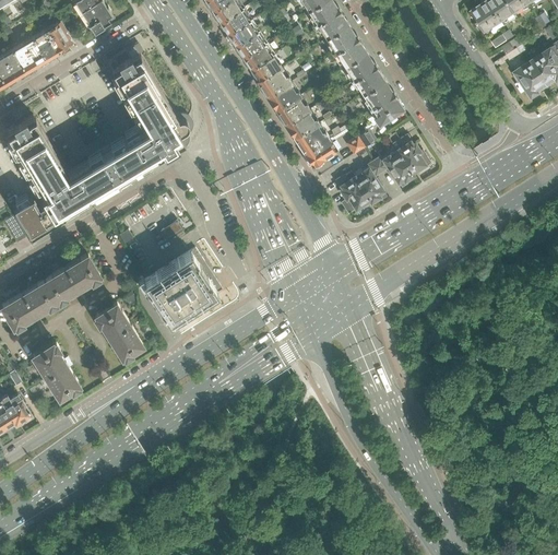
[(0,0),(0,9),(14,0),(0,0)]
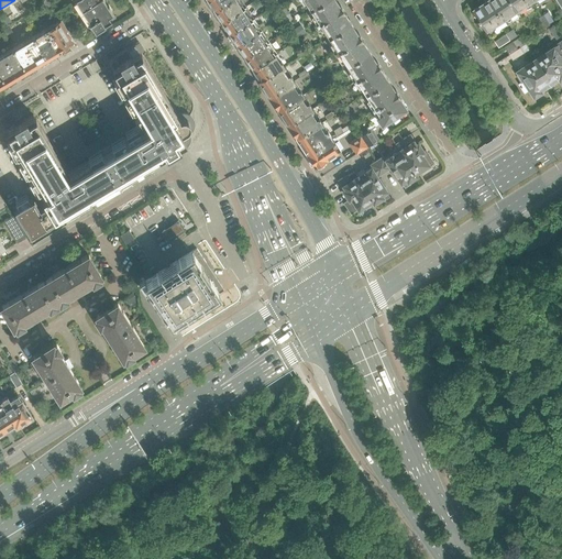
[(114,17),(109,8),(108,9),(102,0),(83,0),(77,4),(76,4),(89,25),(88,26),(89,28),(88,29),(94,35),(96,34),(106,28),(105,28),(111,23),(109,24),(107,21),(114,17)]
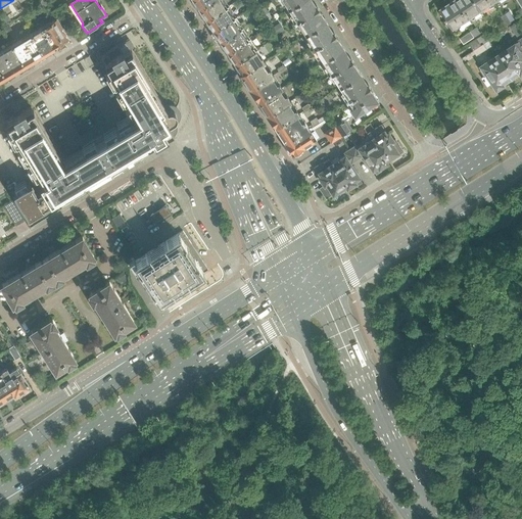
[(214,4),(220,0),(197,0),(193,3),(192,5),(195,9),(198,9),(200,13),(199,13),(200,14),(207,9),(209,9),(214,7),(214,4)]
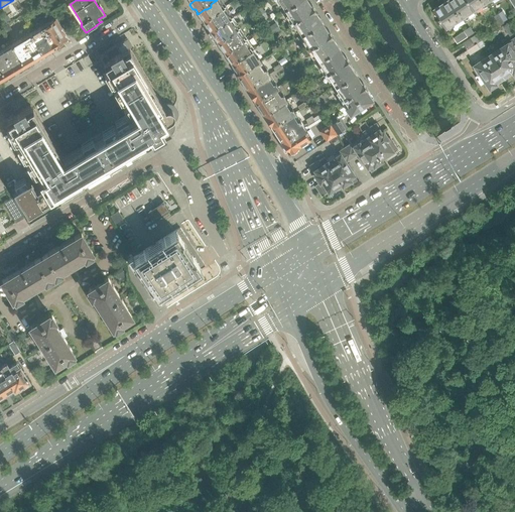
[(218,15),(226,10),(230,8),(227,4),(224,6),(219,0),(217,0),(211,4),(211,7),(207,9),(205,9),(198,14),(197,16),(200,20),(203,20),(205,23),(204,24),(205,24),(211,20),(214,20),(218,17),(218,15)]
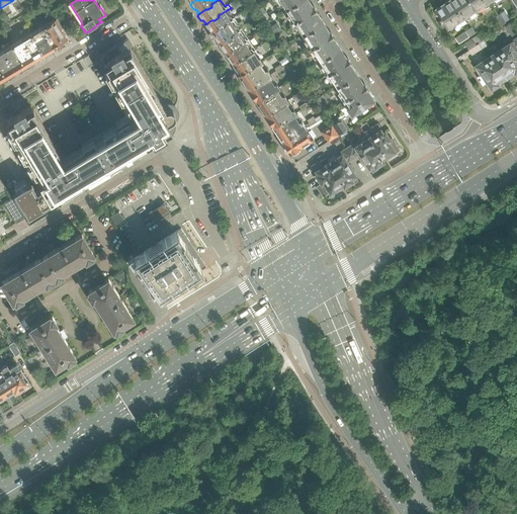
[(286,13),(305,0),(274,0),(276,2),(277,1),(286,13)]
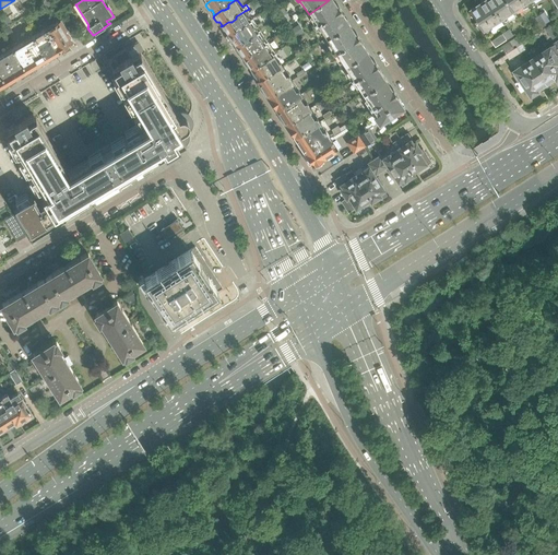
[(327,43),(349,27),(342,16),(343,16),(339,10),(337,10),(331,0),(329,0),(309,14),(317,26),(315,27),(316,30),(318,28),(327,43)]
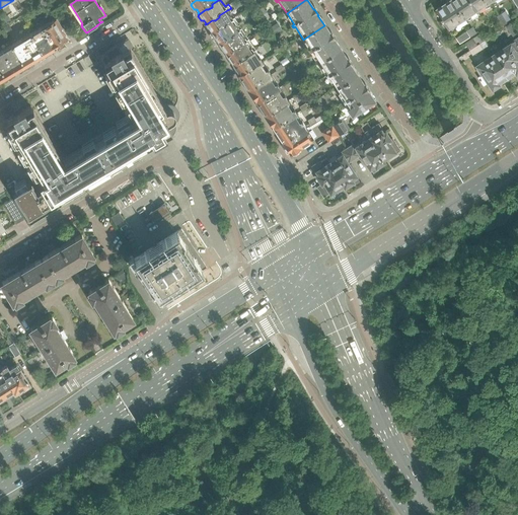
[(469,20),(479,14),(479,13),(470,0),(456,0),(453,2),(452,1),(448,4),(447,4),(448,5),(438,12),(447,25),(446,26),(449,31),(450,30),(451,32),(452,31),(454,33),(455,32),(454,30),(467,21),(468,23),(470,22),(469,20)]
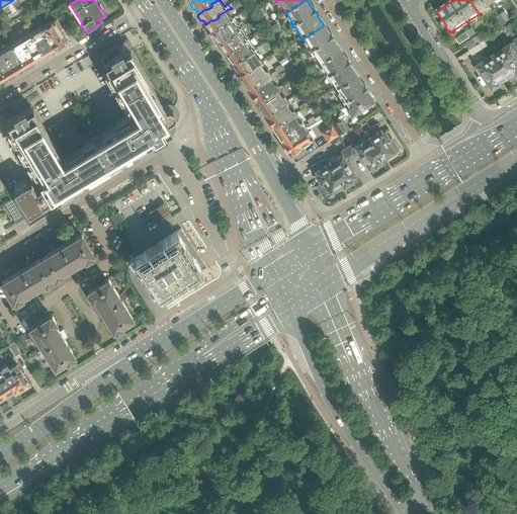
[(469,0),(479,13),(489,7),(490,9),(492,7),(491,6),(500,0),(469,0)]
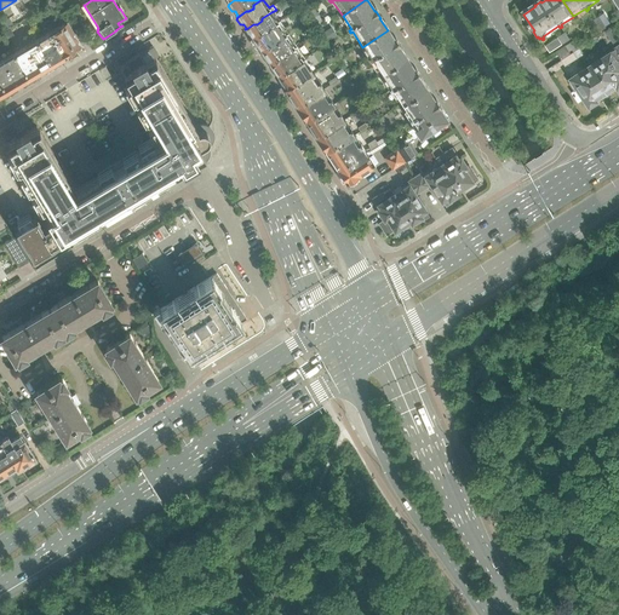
[(59,10),(51,4),(49,10),(51,15),(59,10)]
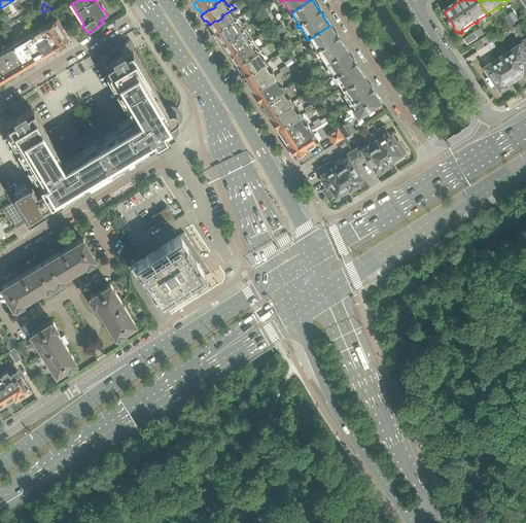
[(230,27),(239,22),(231,10),(222,15),(222,18),(218,21),(215,21),(209,25),(208,27),(211,32),(214,32),(216,35),(215,35),(216,36),(223,32),(225,32),(230,29),(230,27)]
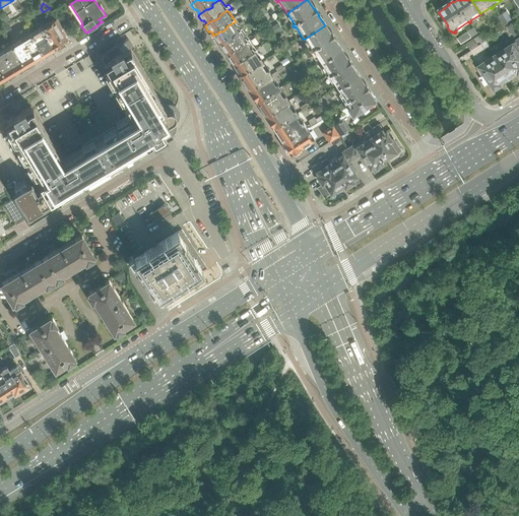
[(271,21),(264,10),(258,14),(266,25),(271,21)]
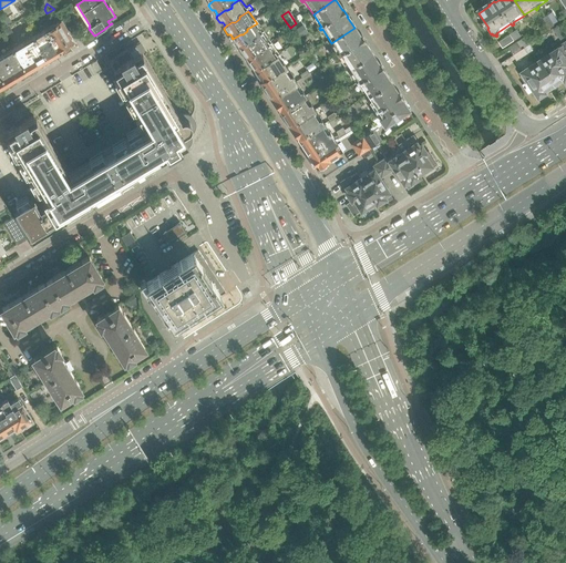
[(76,47),(70,37),(62,23),(55,27),(57,28),(71,50),(76,47)]
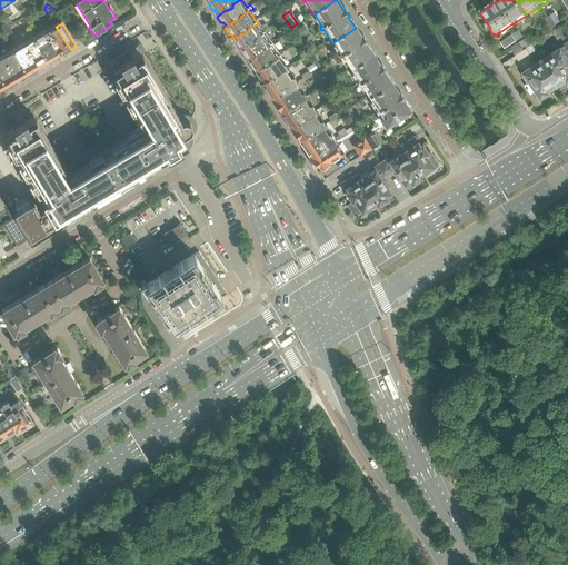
[(256,40),(265,35),(276,27),(273,23),(267,28),(262,30),(258,23),(248,29),(248,31),(243,35),(241,35),(233,39),(232,41),(236,46),(239,46),(241,50),(248,45),(250,45),(256,42),(256,40)]
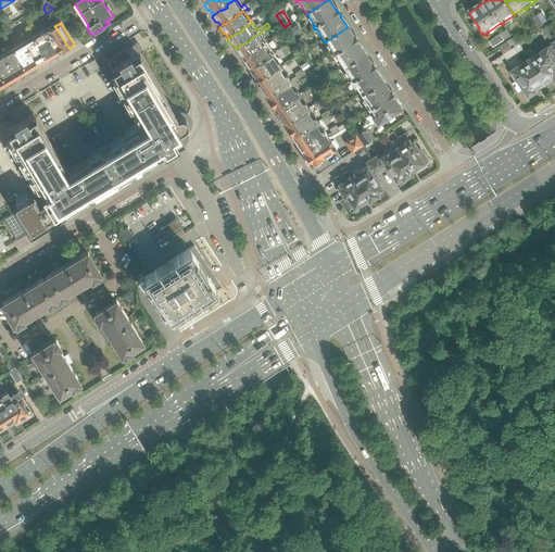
[(70,49),(55,27),(34,40),(48,62),(70,49)]
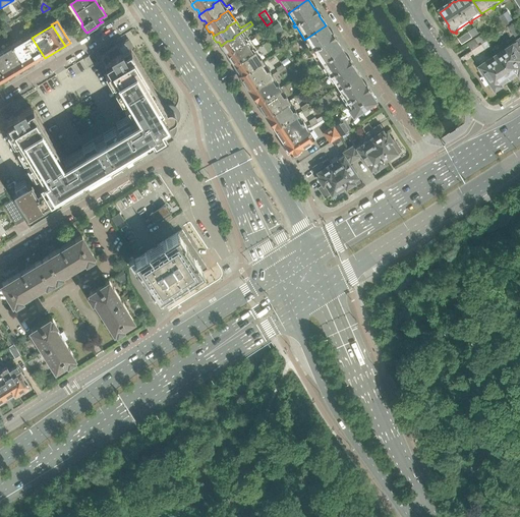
[(322,65),(342,52),(336,42),(337,41),(333,35),(332,36),(326,25),(304,40),(312,51),(310,52),(311,54),(313,53),(322,65)]
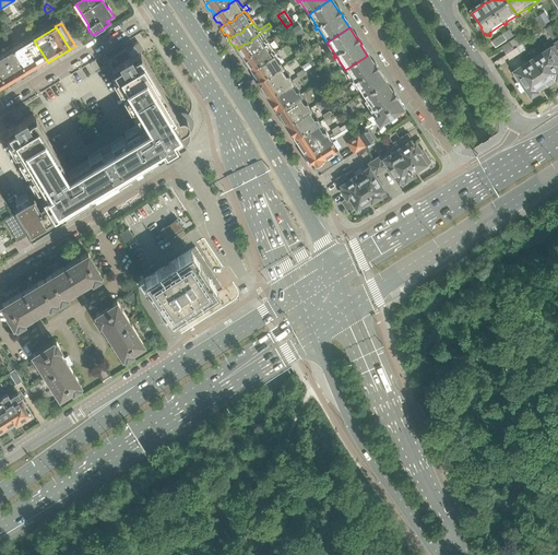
[(13,36),(10,31),(3,35),(7,40),(13,36)]
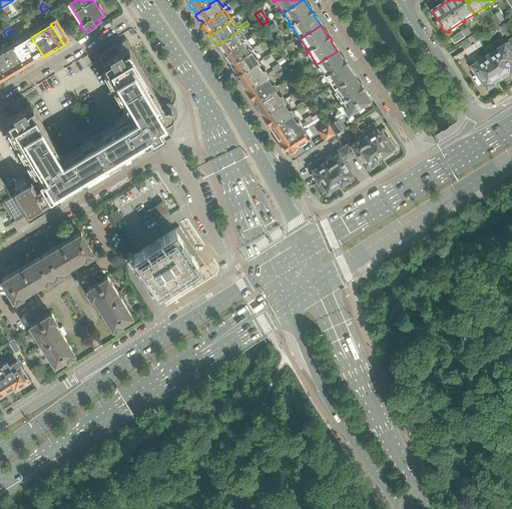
[(74,39),(68,30),(63,33),(69,42),(74,39)]
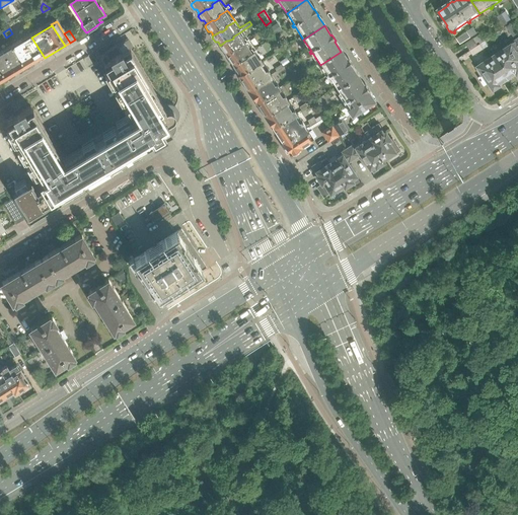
[(240,48),(248,43),(241,31),(233,37),(233,39),(228,41),(226,41),(220,46),(219,46),(220,47),(219,48),(222,53),(224,53),(227,56),(226,56),(227,57),(234,52),(236,53),(240,50),(240,48)]
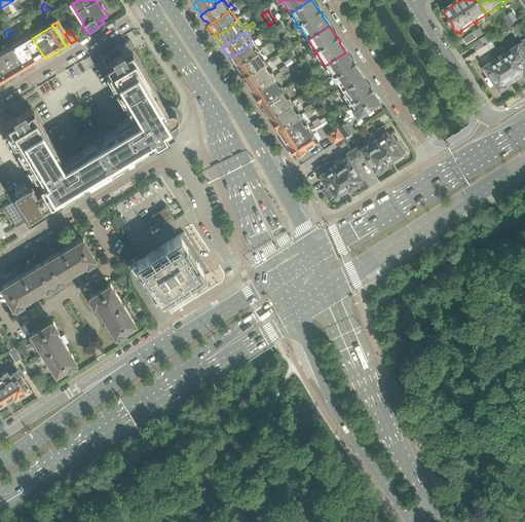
[(467,48),(478,41),(475,36),(463,42),(467,48)]
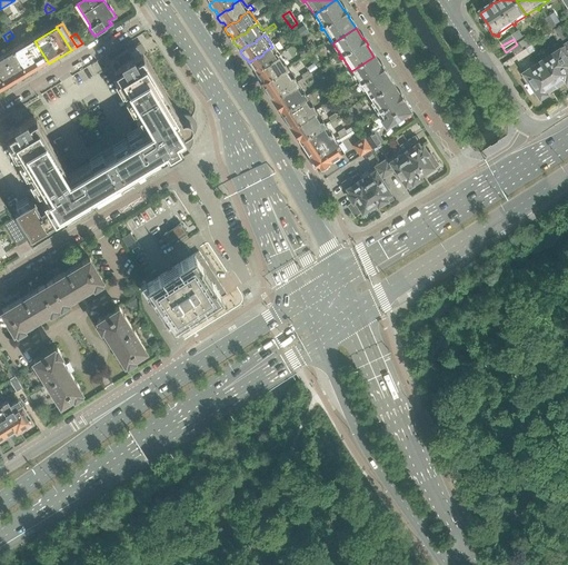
[(49,63),(35,41),(13,53),(28,76),(40,68),(49,63)]
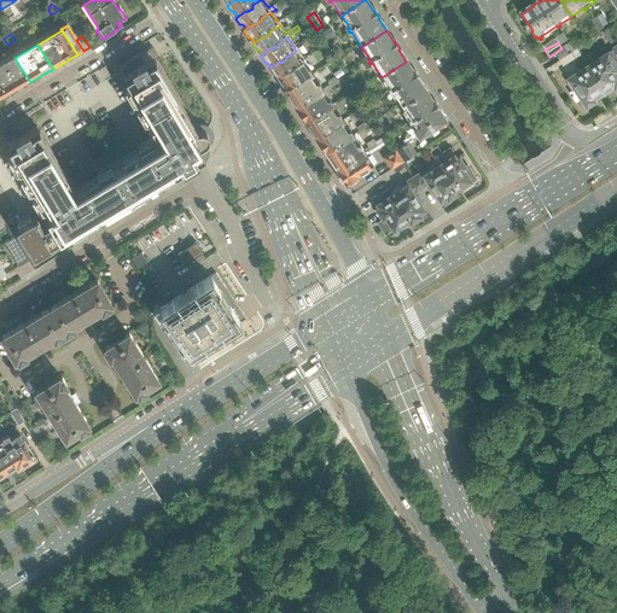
[(562,64),(570,58),(565,51),(565,50),(556,56),(557,58),(558,58),(562,64)]
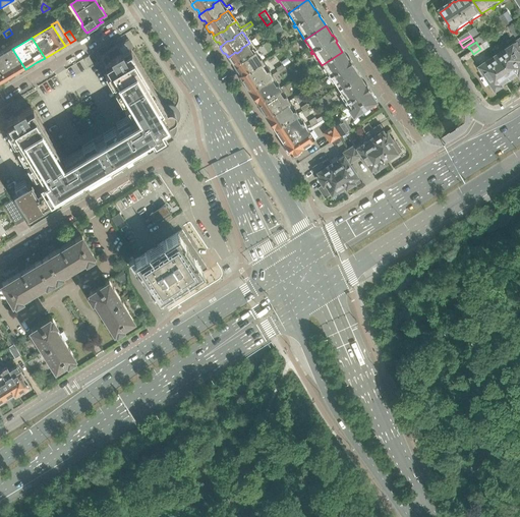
[(519,42),(516,45),(517,46),(504,54),(518,76),(519,75),(519,42)]
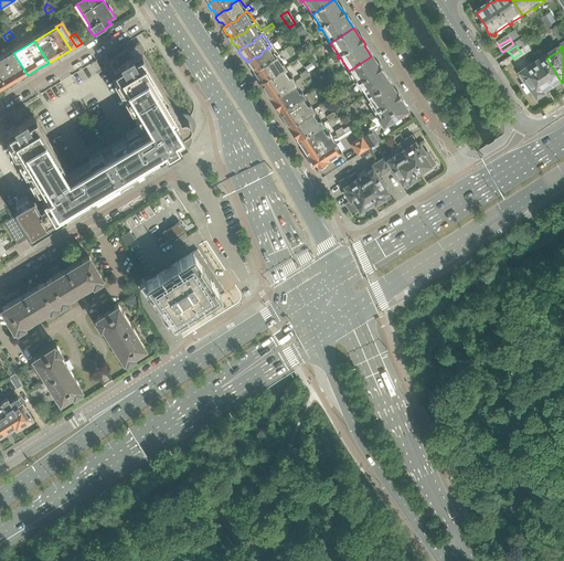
[(269,63),(278,57),(270,46),(262,52),(262,54),(257,57),(255,56),(247,62),(246,64),(249,69),(252,69),(255,73),(261,67),(264,69),(268,65),(269,63)]
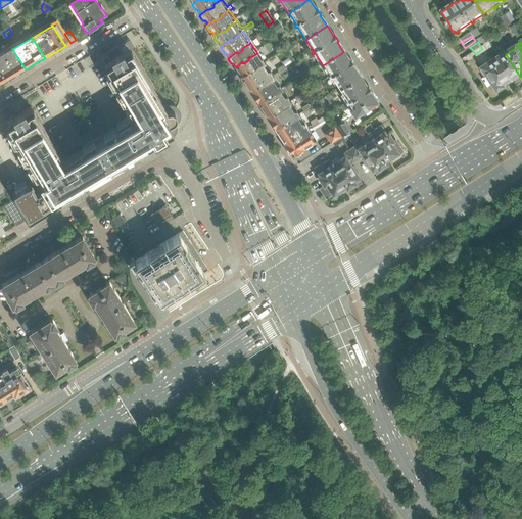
[(285,53),(292,48),(289,44),(282,49),(285,53)]
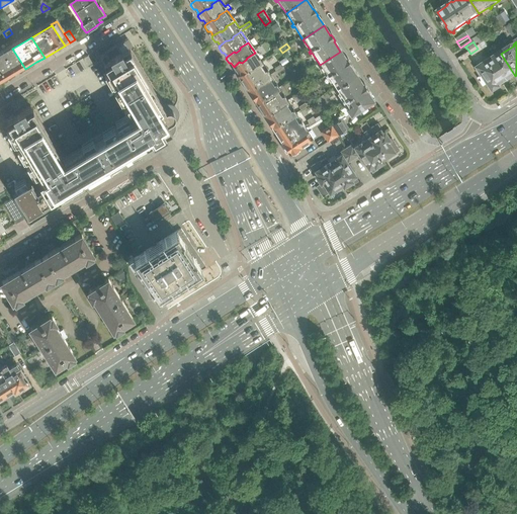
[(13,120),(6,124),(8,127),(9,130),(41,184),(39,185),(42,190),(36,193),(31,184),(15,194),(13,195),(22,210),(23,209),(28,219),(30,218),(58,201),(59,200),(58,198),(63,195),(64,198),(65,198),(67,197),(142,153),(141,151),(143,150),(148,147),(148,148),(149,147),(148,146),(151,144),(152,146),(152,145),(153,144),(154,145),(155,145),(155,144),(156,143),(157,143),(157,144),(158,143),(158,142),(161,140),(162,140),(162,141),(163,140),(162,139),(164,138),(164,139),(165,139),(166,139),(166,138),(165,137),(168,135),(169,135),(170,134),(170,132),(170,130),(173,127),(174,127),(174,126),(176,125),(177,123),(179,120),(179,118),(179,115),(177,112),(176,110),(174,109),(172,108),(169,108),(167,108),(164,109),(133,56),(125,45),(118,49),(106,56),(100,60),(104,67),(105,70),(106,71),(135,119),(115,132),(116,135),(85,154),(84,151),(64,163),(34,113),(33,112),(31,109),(25,113),(24,113),(21,115),(16,117),(13,119),(13,120)]
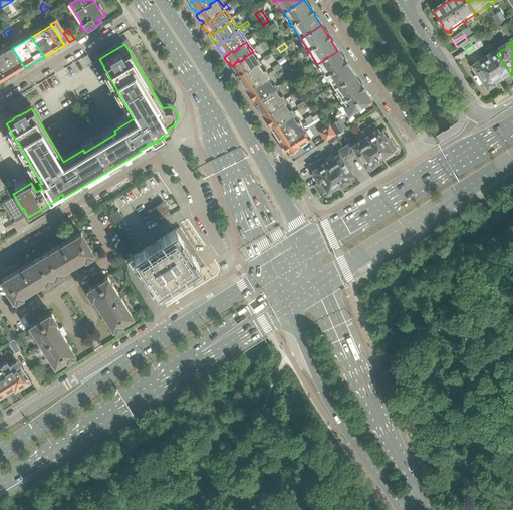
[(470,58),(480,52),(477,47),(474,48),(467,53),(466,53),(470,58)]
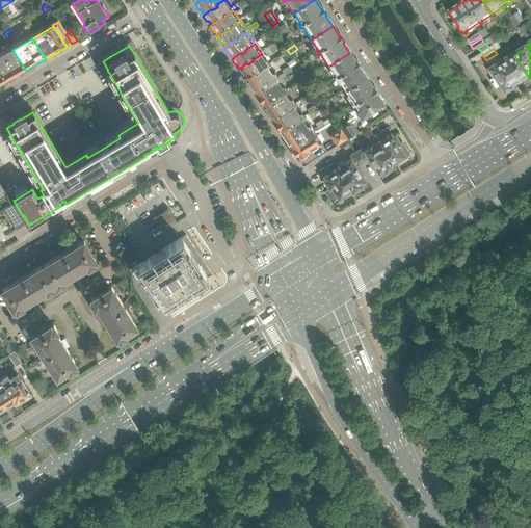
[(26,71),(12,50),(0,57),(0,73),(6,82),(26,71)]
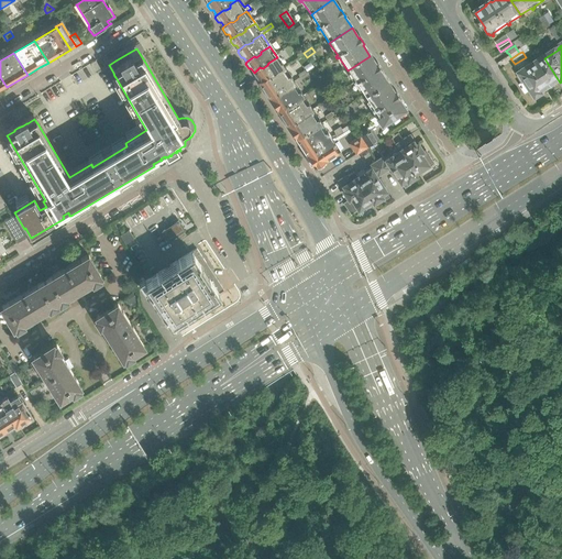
[(388,84),(382,73),(383,73),(378,66),(377,66),(370,56),(348,70),(356,84),(354,85),(354,87),(357,86),(365,98),(388,84)]
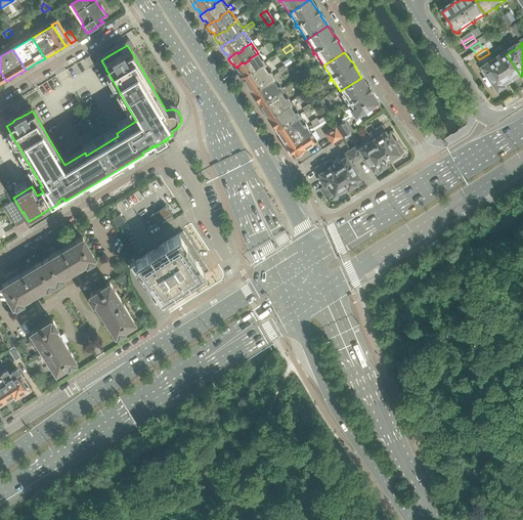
[(264,68),(266,67),(262,61),(263,60),(258,53),(250,58),(249,60),(245,63),(242,62),(236,68),(235,68),(236,69),(235,71),(238,75),(241,75),(244,78),(242,79),(243,81),(250,75),(253,76),(264,68)]
